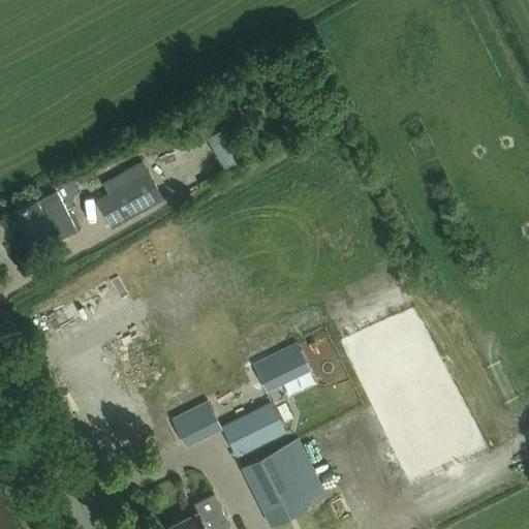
[(231,121),(206,135),(223,166),(249,153),(231,121)]
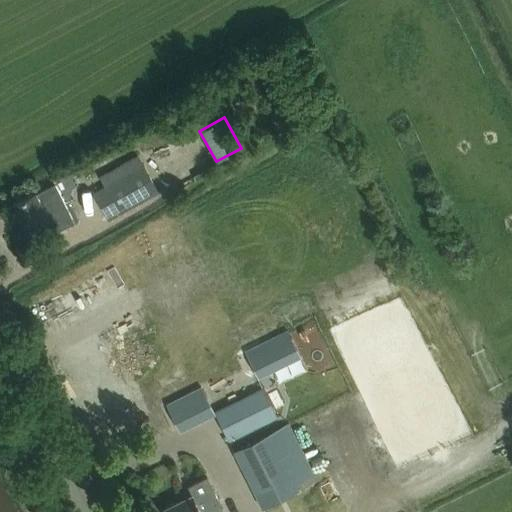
[(162,121),(152,134),(164,143),(174,130),(162,121)]
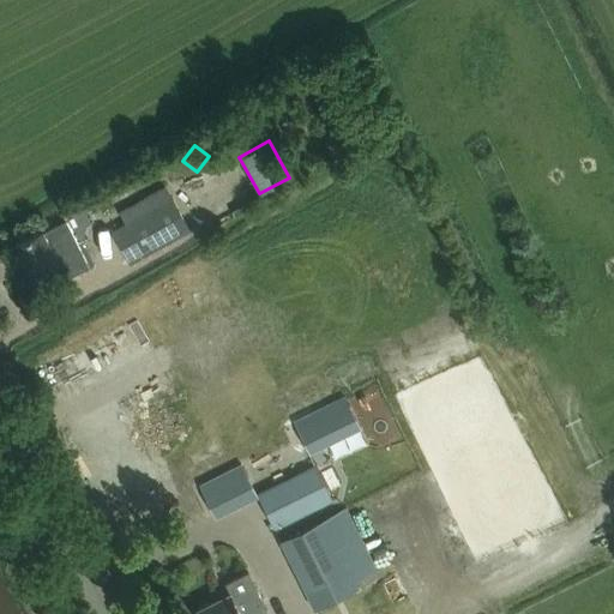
[(125,224),(112,232),(131,264),(190,230),(164,186),(118,211),(125,224)]
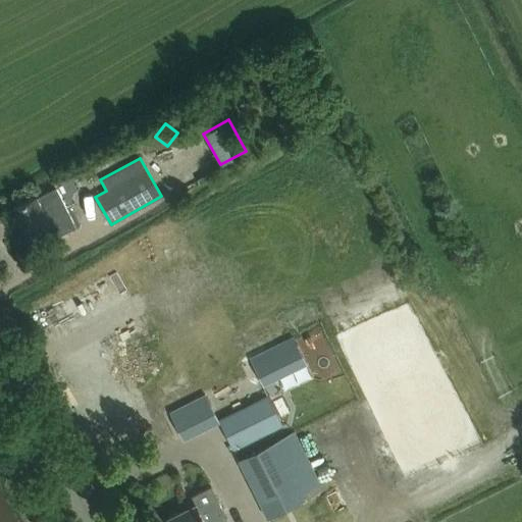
[(55,237),(75,226),(56,188),(37,197),(36,196),(13,207),(27,236),(49,224),(55,237)]
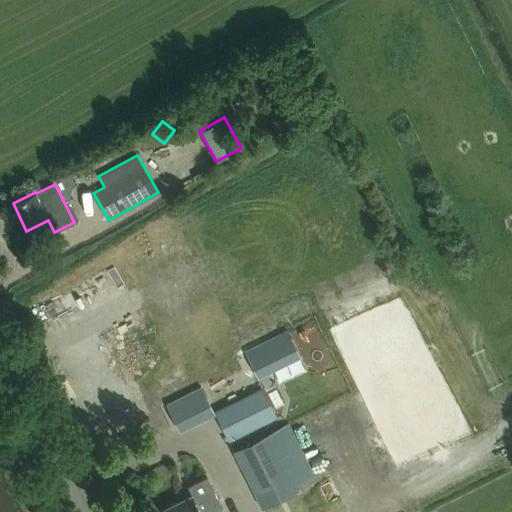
[(254,327),(272,367),(291,359),(273,318),(254,327)]
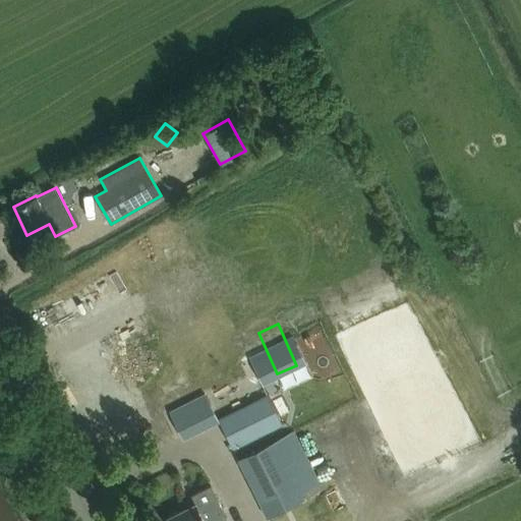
[(233,448),(281,423),(268,396),(219,420),(233,448)]
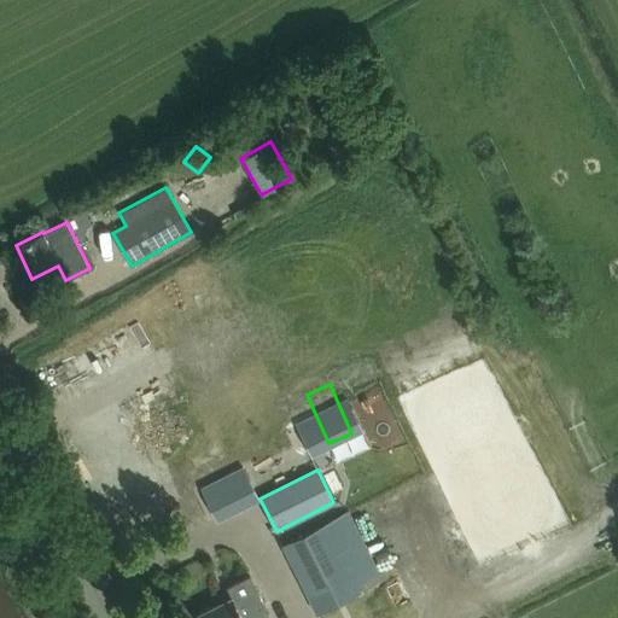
[(348,512),(283,544),(318,613),(360,592),(357,586),(379,575),(348,512)]
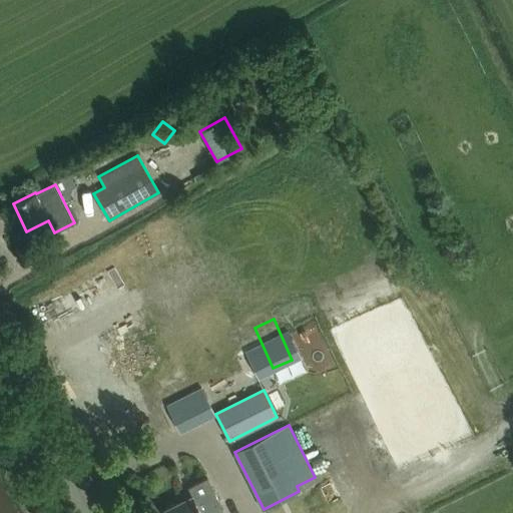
[(223,512),(206,478),(187,487),(191,495),(164,509),(166,512),(223,512)]
